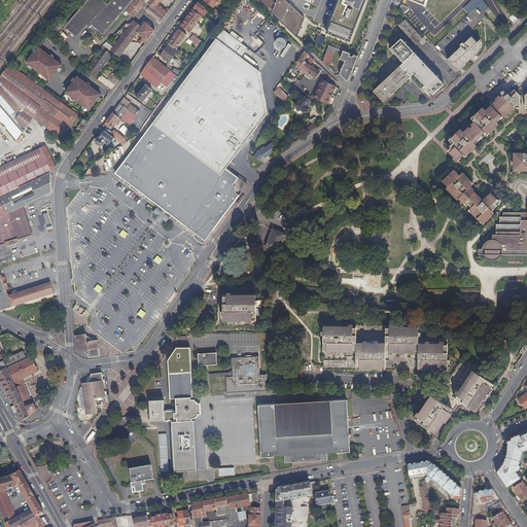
[(145,4),(145,3),(142,0),(110,0),(106,5),(101,0),(85,0),(63,25),(74,36),(84,25),(86,27),(90,24),(100,34),(120,12),(123,14),(126,11),(133,18),(145,4)]
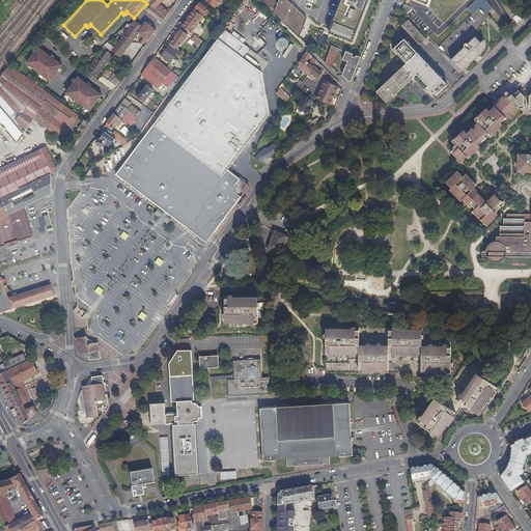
[(160,2),(162,0),(151,0),(149,2),(166,17),(170,11),(160,2)]
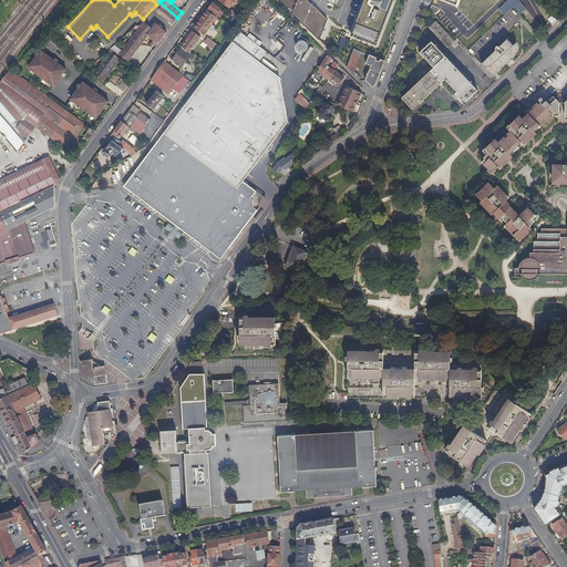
[(278,0),(320,40),(328,19),(308,0),(278,0)]
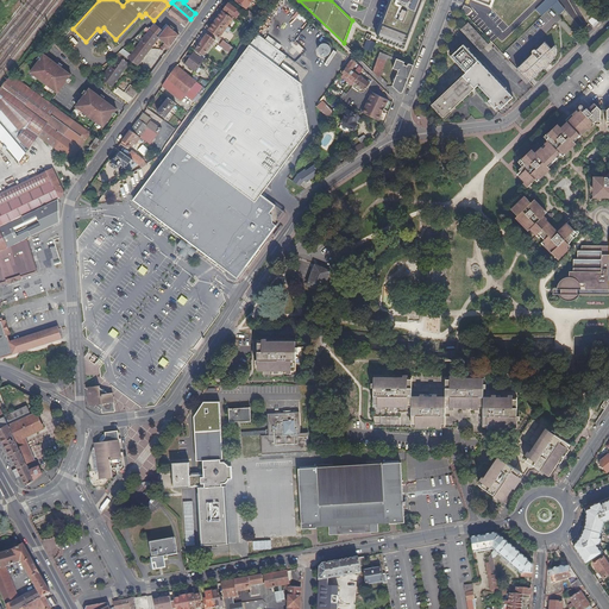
[(391,0),(377,38),(405,49),(422,0),(391,0)]
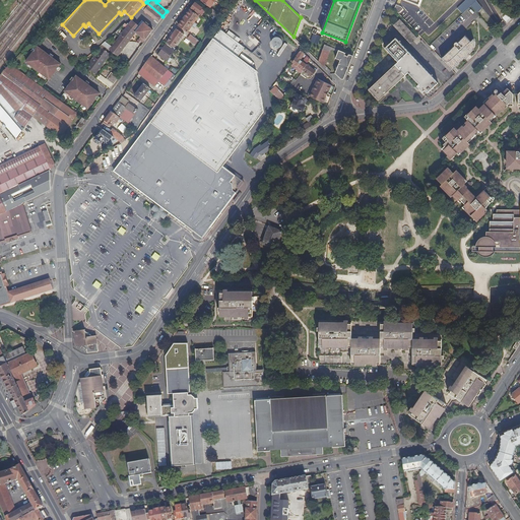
[(157,15),(156,17),(160,20),(163,16),(146,2),(145,1),(143,3),(143,4),(157,15)]
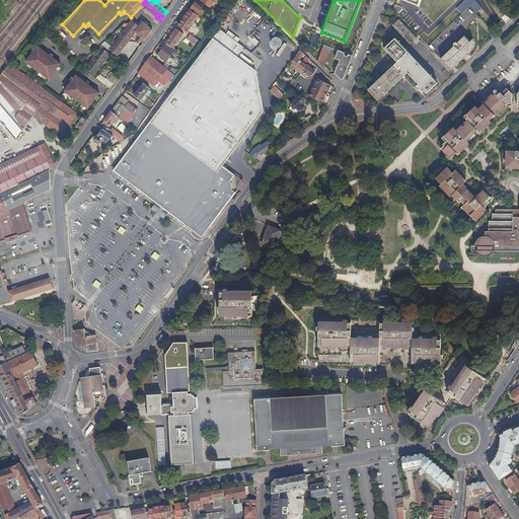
[(192,7),(198,13),(202,8),(196,2),(192,7)]
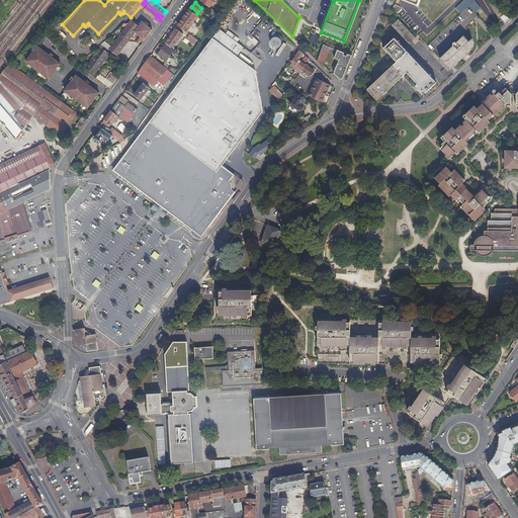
[(402,8),(401,7),(396,5),(394,8),(400,15),(402,8)]
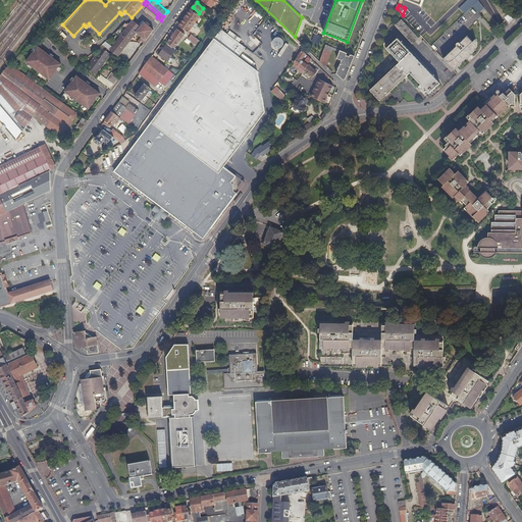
[(192,27),(195,22),(199,16),(191,10),(179,25),(188,33),(192,27)]
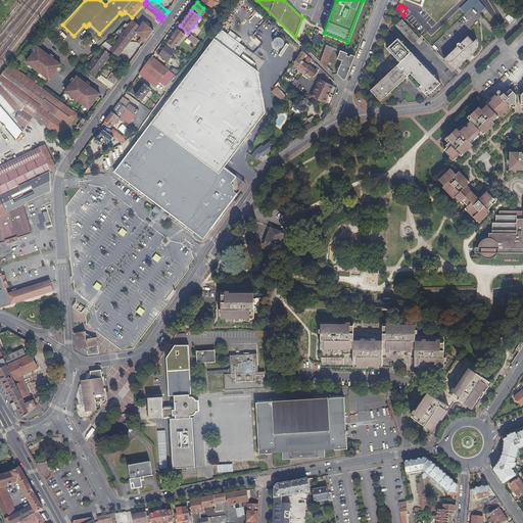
[(396,25),(414,43),(420,38),(402,18),(396,25)]
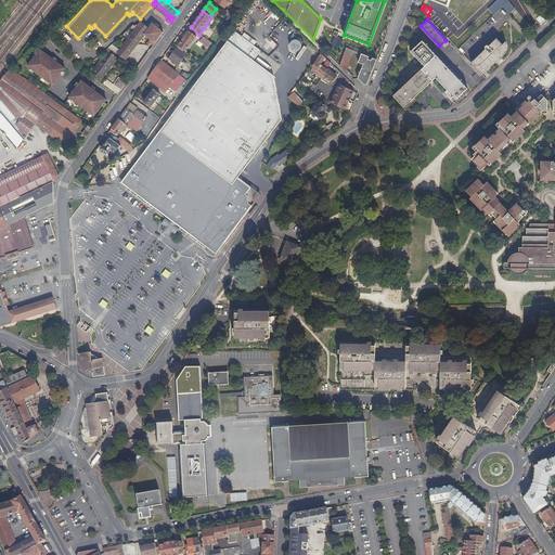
[(138,27),(145,34),(155,42),(164,31),(155,24),(150,28),(142,22),(138,27)]
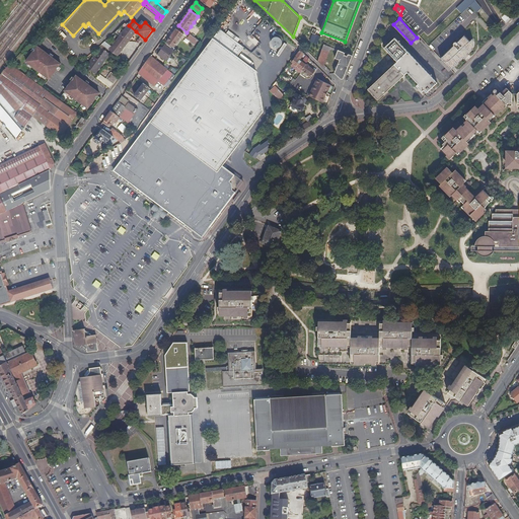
[(293,35),(298,38),(303,23),(299,21),(293,35)]
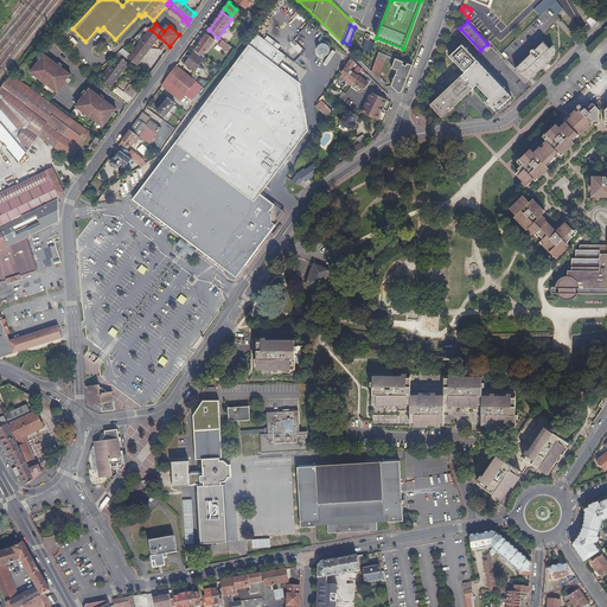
[(119,50),(139,65),(159,37),(151,30),(133,55),(122,48),(119,50)]
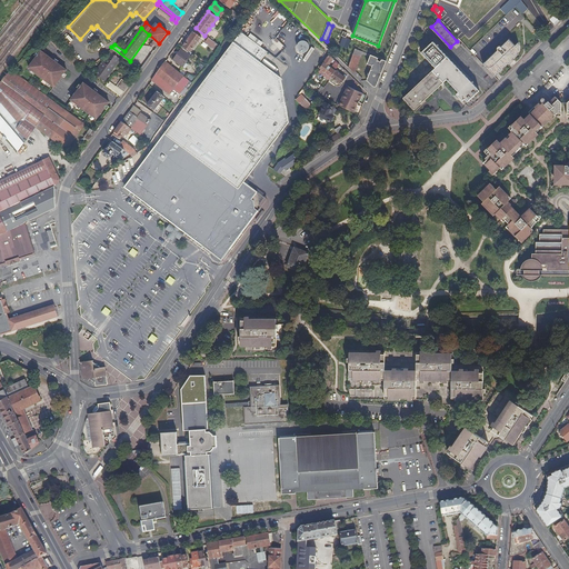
[(182,46),(191,52),(201,37),(193,31),(182,46)]
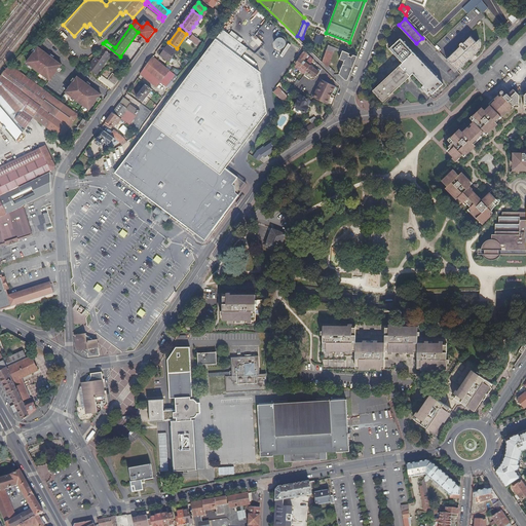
[(222,31),(125,158),(120,164),(119,166),(120,177),(123,179),(158,205),(161,208),(156,215),(158,217),(162,220),(167,213),(170,216),(194,233),(197,232),(196,233),(212,232),(213,230),(224,215),(239,194),(237,179),(225,168),(266,114),(259,72),(240,58),(247,49),(222,31)]
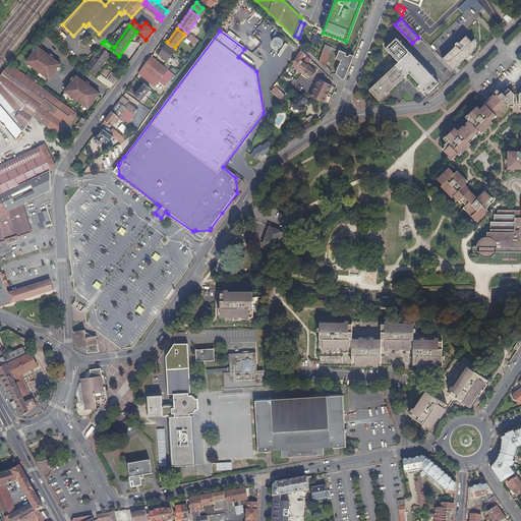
[(316,35),(314,34),(310,42),(319,45),(322,37),(316,35)]
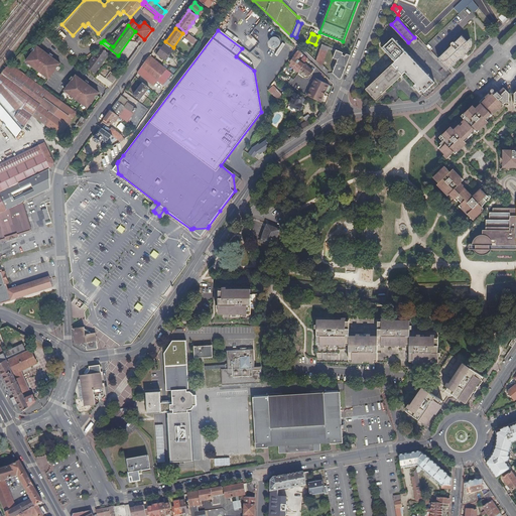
[(441,54),(442,56),(439,59),(448,69),(452,66),(460,57),(462,56),(464,54),(465,52),(470,48),(471,46),(472,44),(472,42),(471,40),(471,38),(468,40),(462,35),(455,41),(454,41),(453,41),(452,41),(452,42),(450,43),(450,44),(452,44),(452,45),(444,51),(441,54)]
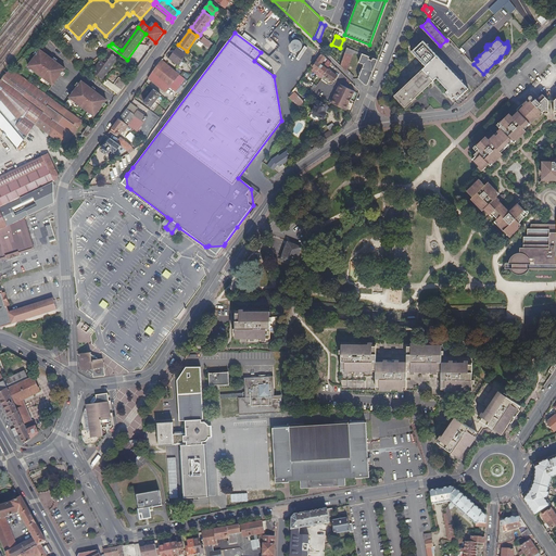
[(452,99),(454,97),(457,99),(469,88),(424,40),(412,51),(426,66),(394,96),(405,108),(437,77),(449,90),(446,92),(452,99)]
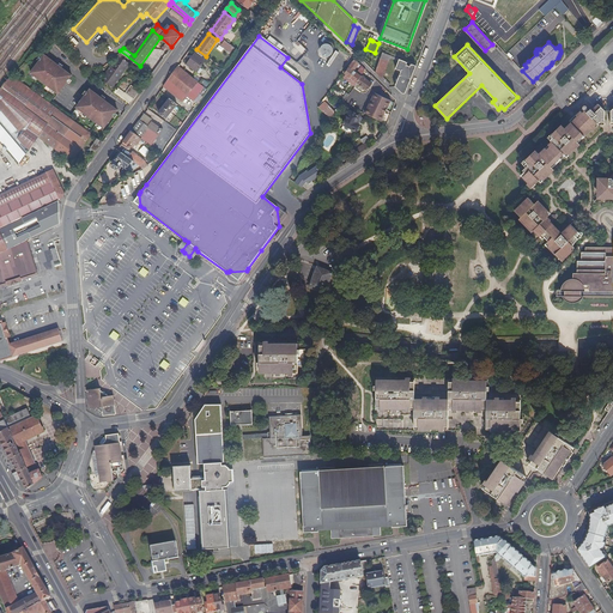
[(325,49),(323,50),(323,53),(323,54),(323,55),(325,58),(326,59),(328,59),(329,59),(332,59),(333,58),(334,56),(335,55),(335,53),(335,52),(334,50),(333,49),(332,48),(329,47),(328,48),(326,48),(325,49)]
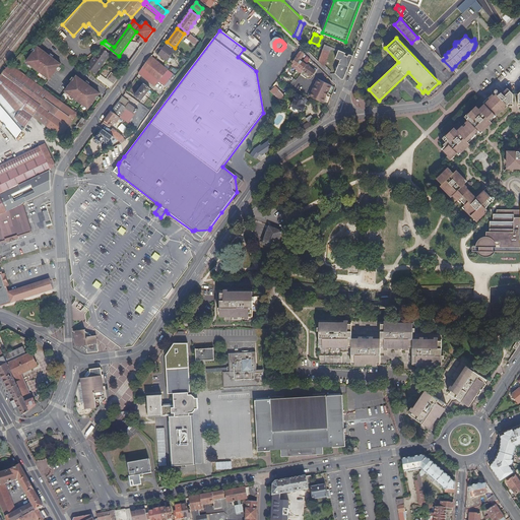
[(430,46),(425,41),(424,43),(450,71),(452,69),(443,60),(442,58),(436,52),(430,46)]
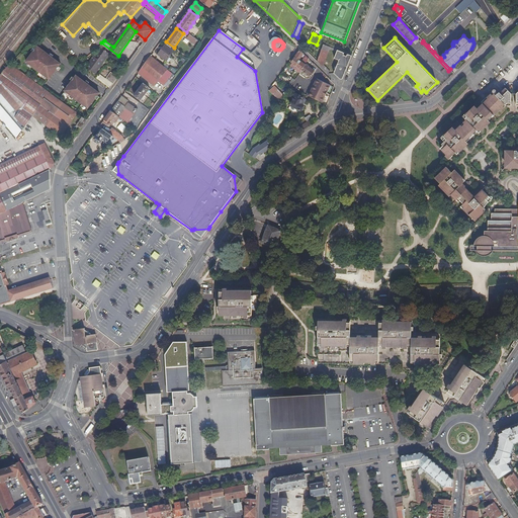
[(173,52),(165,45),(158,55),(170,65),(173,61),(169,58),(173,52)]
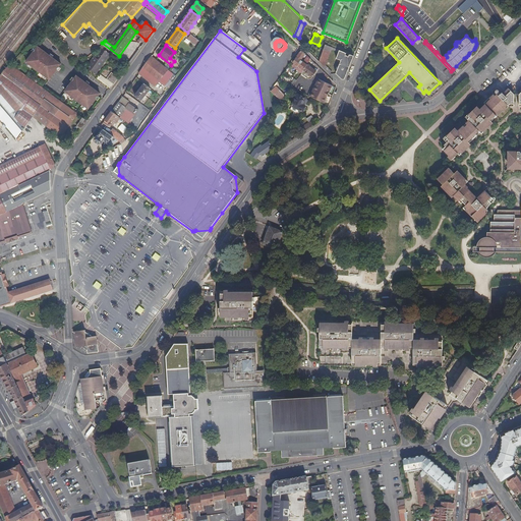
[(354,56),(350,54),(349,56),(346,55),(347,53),(326,45),(320,62),(325,67),(332,50),(339,53),(337,59),(340,60),(339,61),(341,61),(336,73),(343,79),(345,79),(350,67),(354,56)]
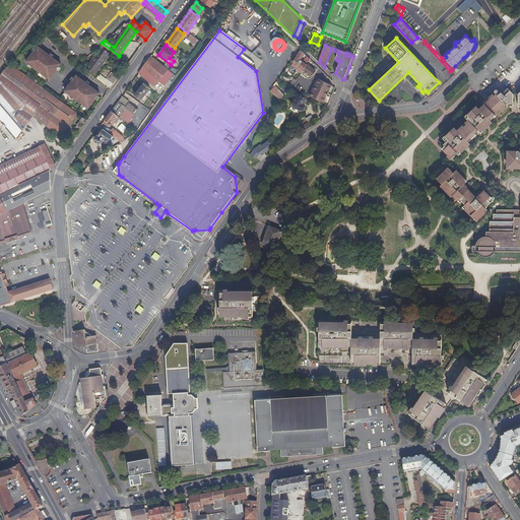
[(25,62),(49,79),(60,64),(37,47),(25,62)]
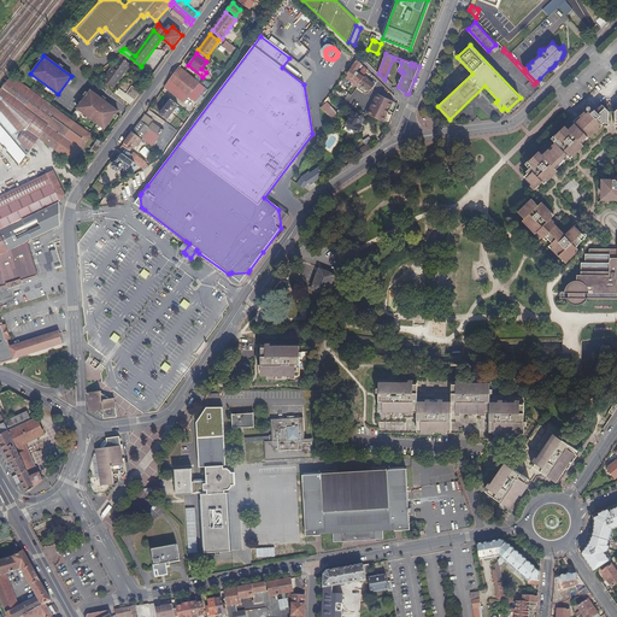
[(130,64),(119,56),(103,76),(112,84),(130,64)]
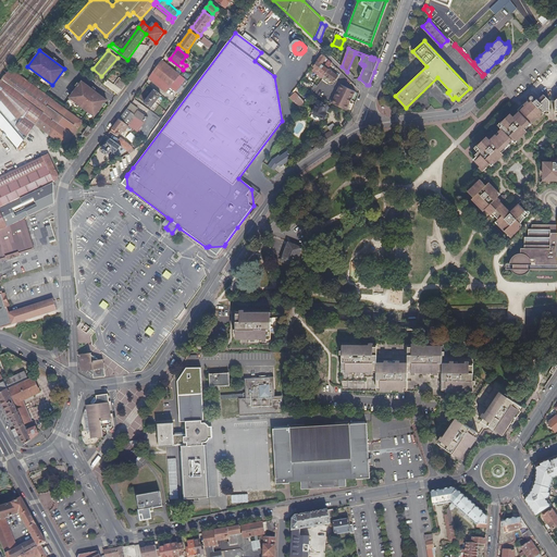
[(144,50),(133,64),(138,67),(148,53),(144,50)]
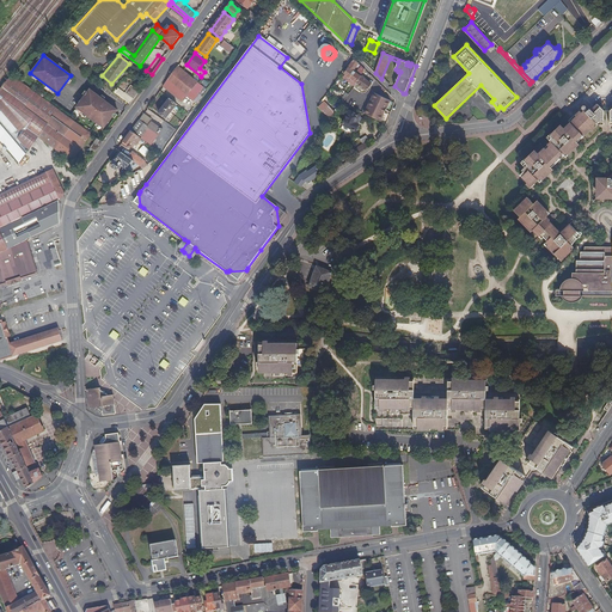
[(360,74),(355,71),(357,67),(360,63),(359,63),(354,59),(344,74),(356,83),(362,75),(366,69),(363,68),(360,74)]
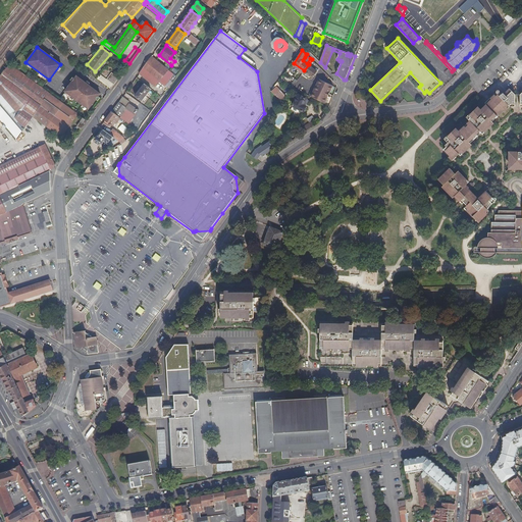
[(163,81),(171,71),(152,56),(145,66),(140,73),(155,86),(161,79),(163,81)]
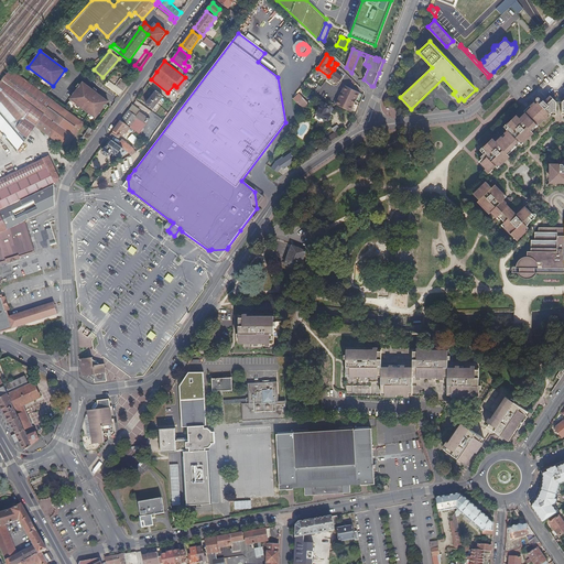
[(0,83),(0,128),(1,127),(20,149),(36,125),(67,147),(85,123),(11,69),(0,83)]
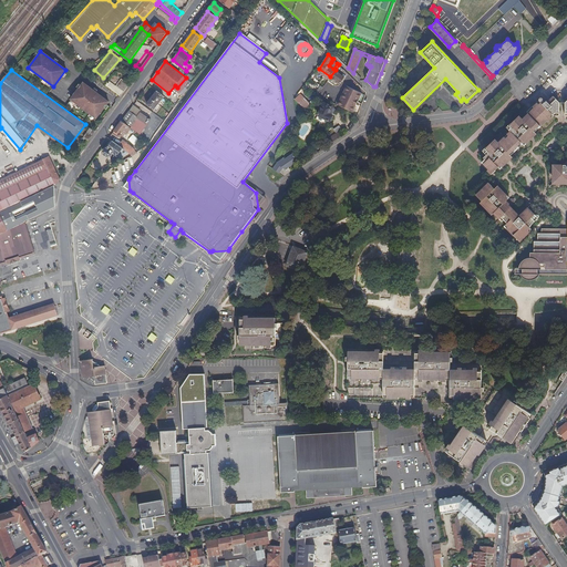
[(340,84),(344,76),(336,70),(330,76),(340,84)]
